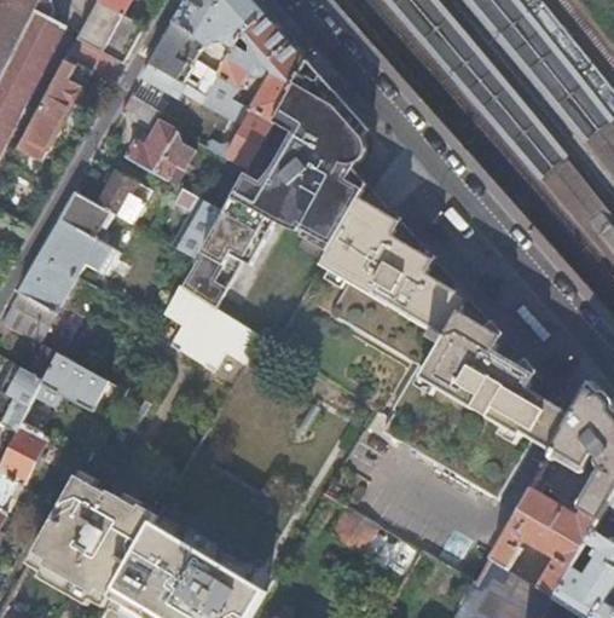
[(0,149),(63,24),(48,17),(51,10),(47,0),(0,0),(0,149)]
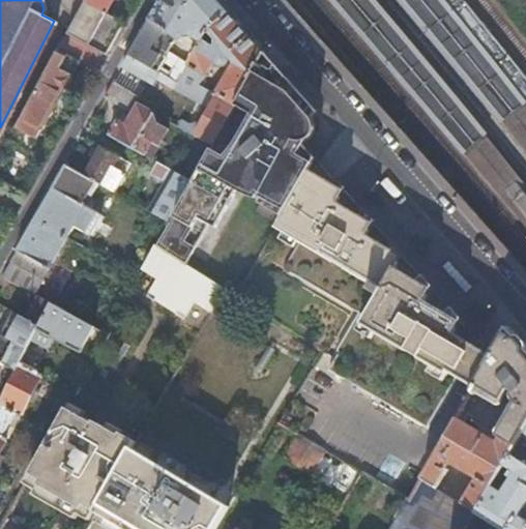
[(99,51),(104,53),(121,21),(104,11),(110,0),(81,0),(64,32),(99,51)]
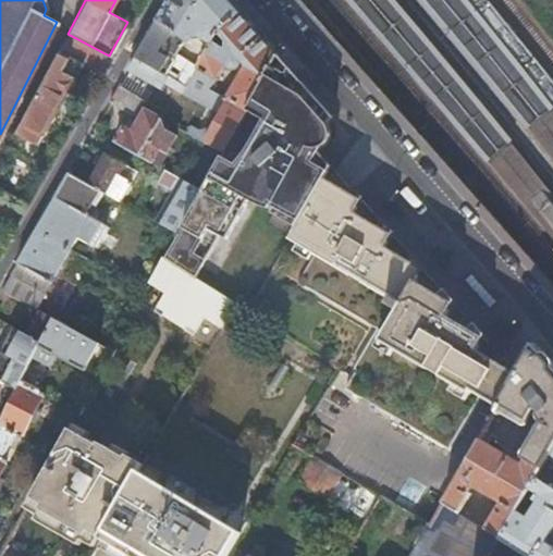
[(220,27),(236,12),(225,0),(161,0),(132,56),(157,70),(163,74),(172,59),(170,57),(181,38),(186,41),(189,37),(196,35),(210,44),(220,27)]
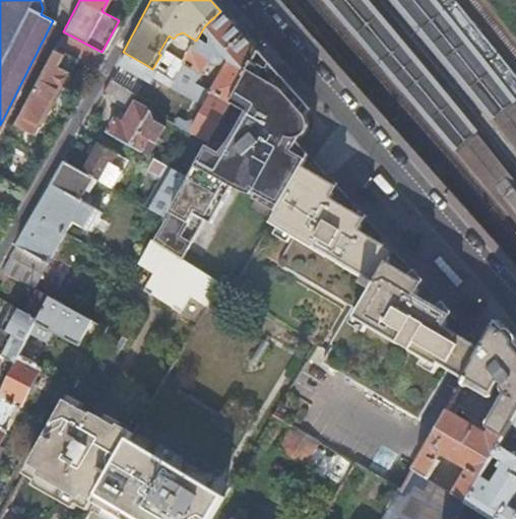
[(502,174),(515,190),(515,179),(365,0),(319,0),(515,231),(515,209),(493,182),(502,174)]
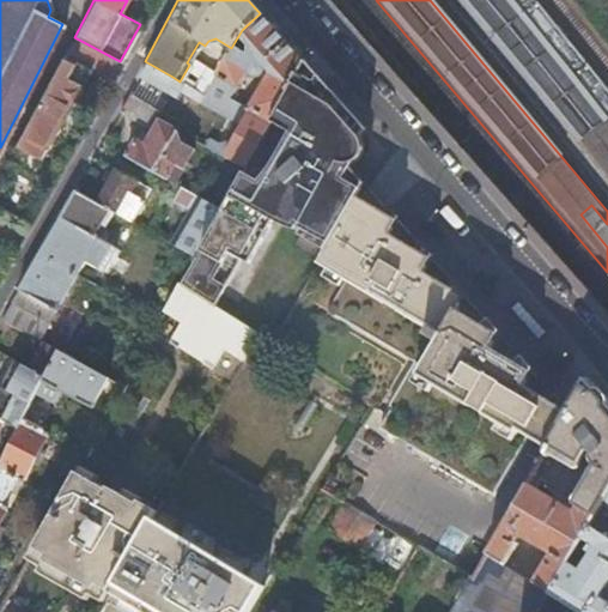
[(456,0),(607,182),(607,122),(506,0),(456,0)]
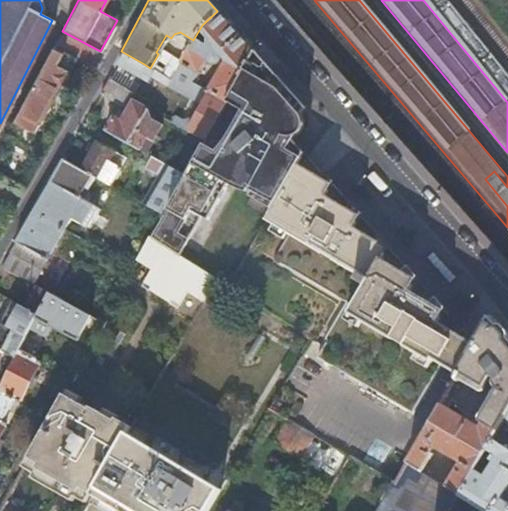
[(243,67),(252,50),(233,29),(217,11),(202,25),(193,40),(181,59),(180,61),(195,71),(197,71),(206,54),(208,58),(211,59),(213,60),(217,59),(219,57),(221,55),(222,56),(204,88),(224,99),(242,66),(243,67)]
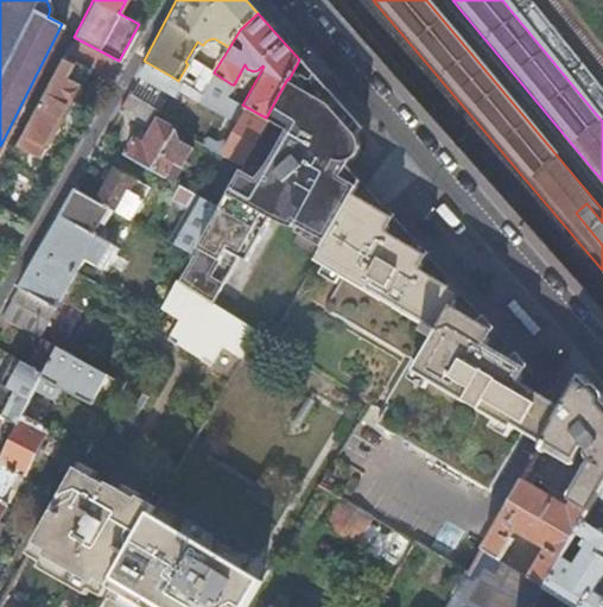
[(102,78),(114,58),(74,37),(7,160),(29,171),(37,157),(38,158),(44,146),(46,147),(87,71),(102,78)]
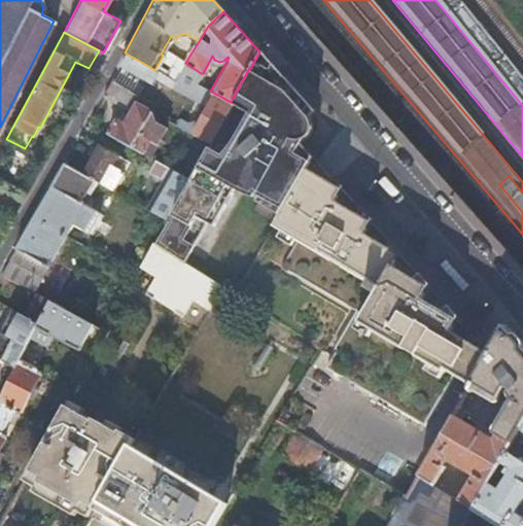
[(279,209),(310,154),(305,147),(309,140),(311,139),(312,135),(313,130),(313,125),(312,120),(302,111),(308,105),(271,64),(259,51),(250,69),(249,68),(231,102),(209,143),(189,178),(166,219),(152,243),(182,261),(205,221),(213,207),(219,210),(235,184),(279,209)]
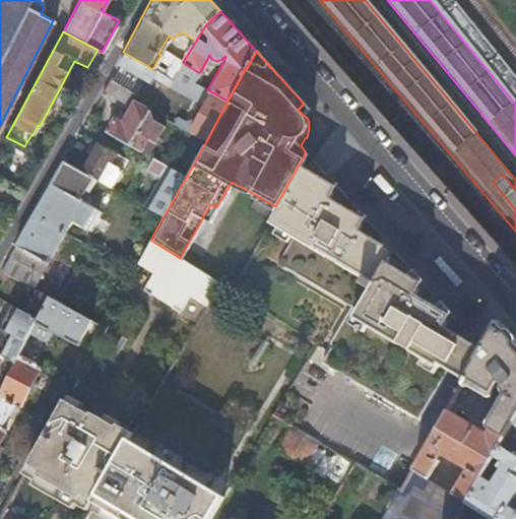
[(183,62),(184,60),(169,51),(156,71),(172,80),(183,62)]
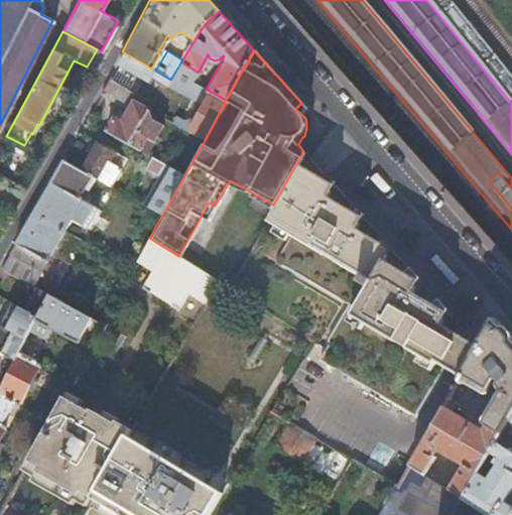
[(145,65),(122,51),(113,68),(119,71),(121,68),(138,77),(145,65)]
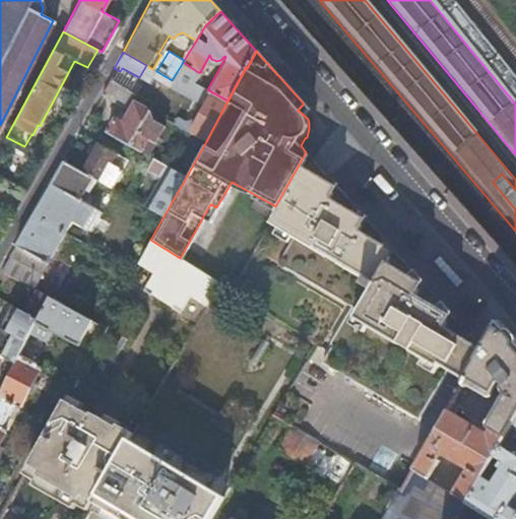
[(122,105),(129,90),(108,79),(100,93),(122,105)]
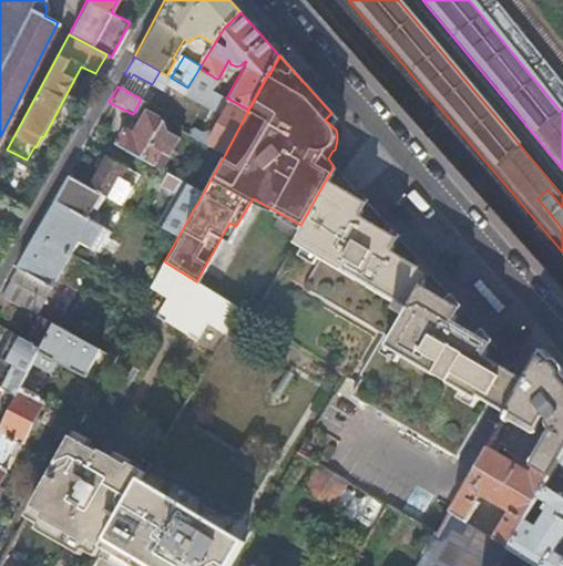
[(225,154),(248,110),(226,98),(217,92),(210,105),(221,112),(210,131),(206,130),(198,131),(193,127),(188,134),(225,154)]
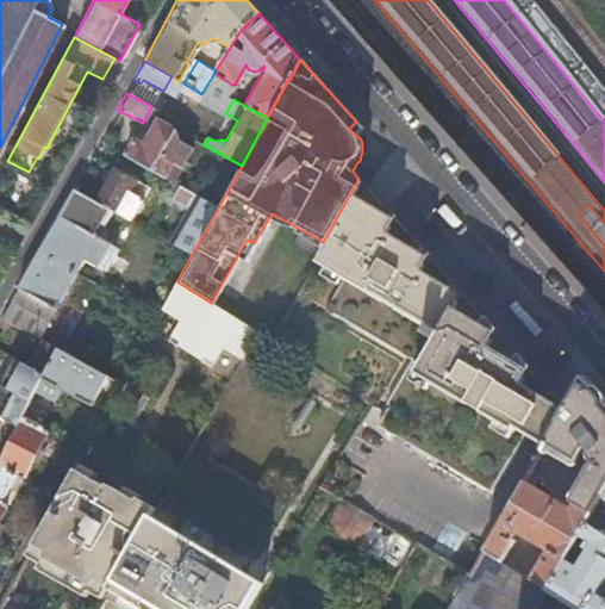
[(122,153),(172,180),(191,144),(178,137),(173,126),(154,117),(147,129),(141,126),(133,138),(130,136),(122,153)]
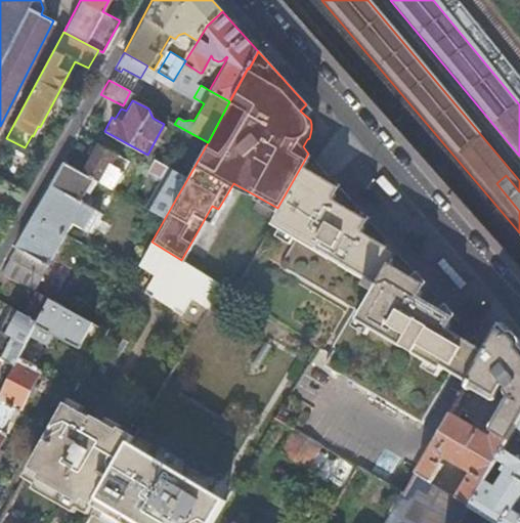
[(80,170),(94,178),(111,187),(126,159),(96,142),(80,170)]
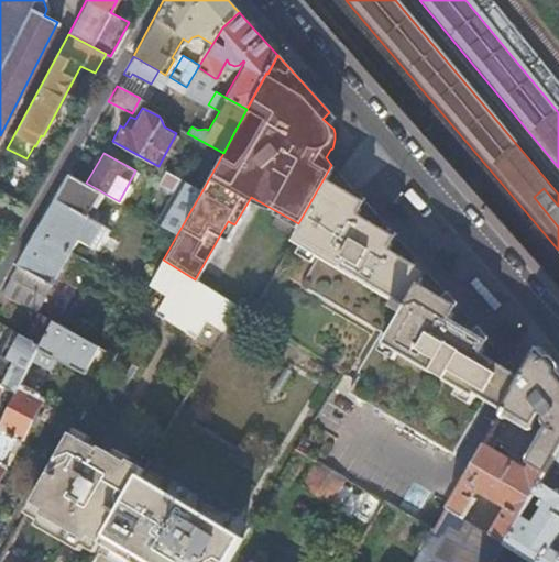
[(502,408),(521,377),(460,310),(410,253),(371,210),(331,165),(298,223),(288,241),(315,256),(299,285),(318,296),(366,326),(379,332),(354,372),(357,373),(347,392),(395,420),(452,453),(485,400),(502,408)]
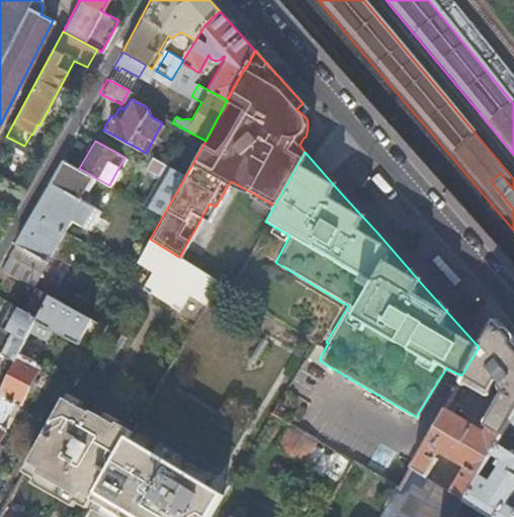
[(163,216),(186,175),(151,156),(145,167),(158,174),(142,203),(163,216)]
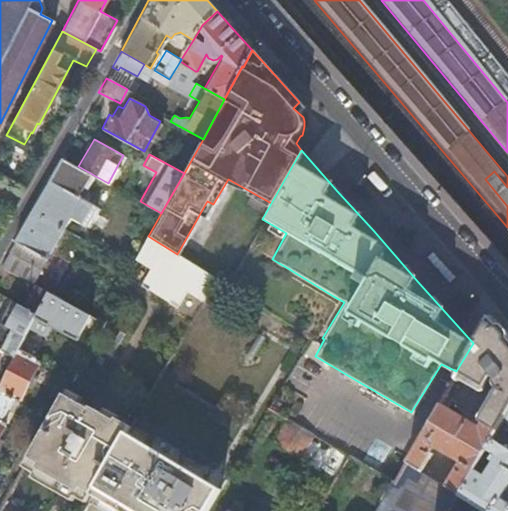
[(30,211),(62,228),(69,217),(87,227),(98,207),(74,194),(80,184),(85,187),(92,174),(78,166),(61,157),(30,211)]
